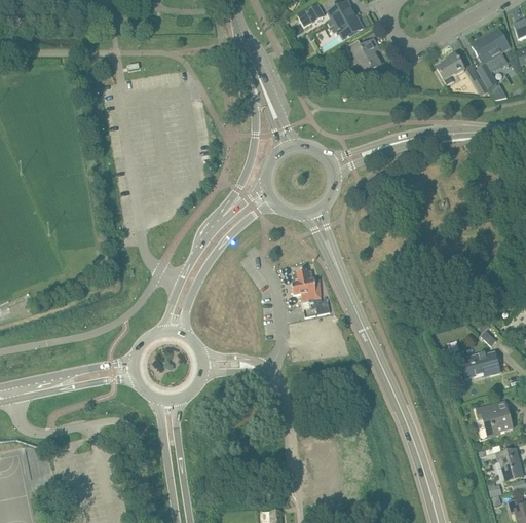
[(0,0),(0,9),(10,2),(8,0),(0,0)]
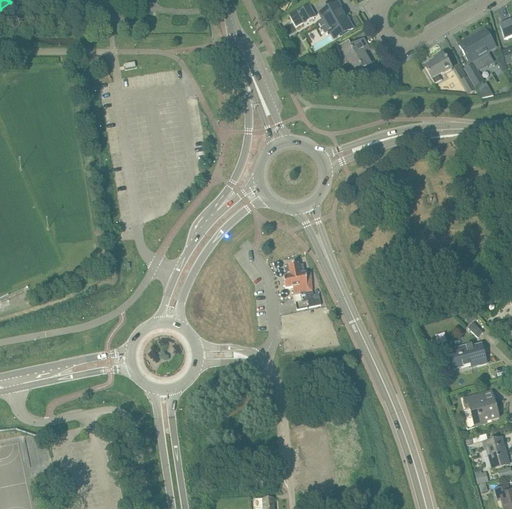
[(343,15),(345,14),(338,0),(319,11),(334,37),(353,26),(352,26),(349,27),(343,15)]
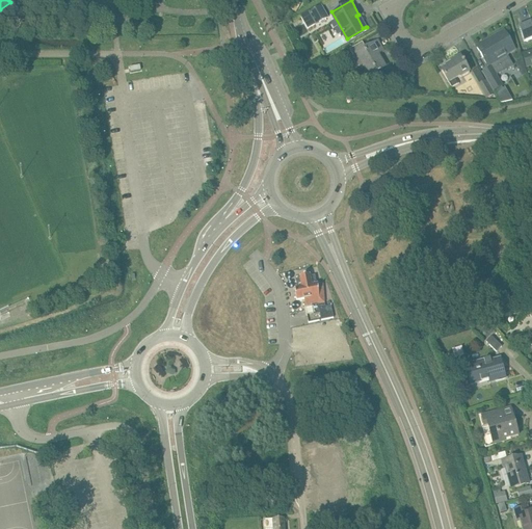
[(300,14),(308,26),(315,22),(316,23),(328,16),(321,3),(310,9),(310,8),(300,14)]
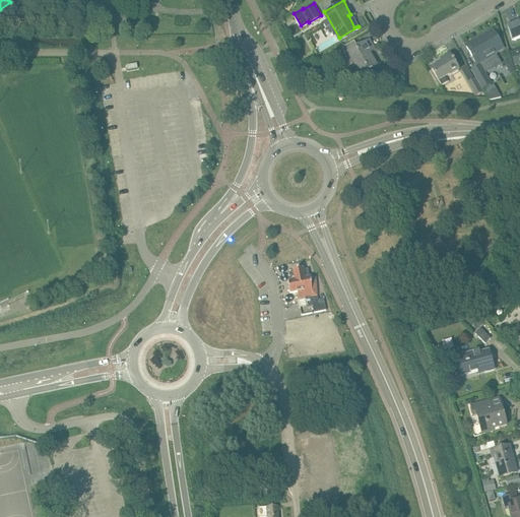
[(519,18),(508,22),(512,38),(519,35),(519,18)]
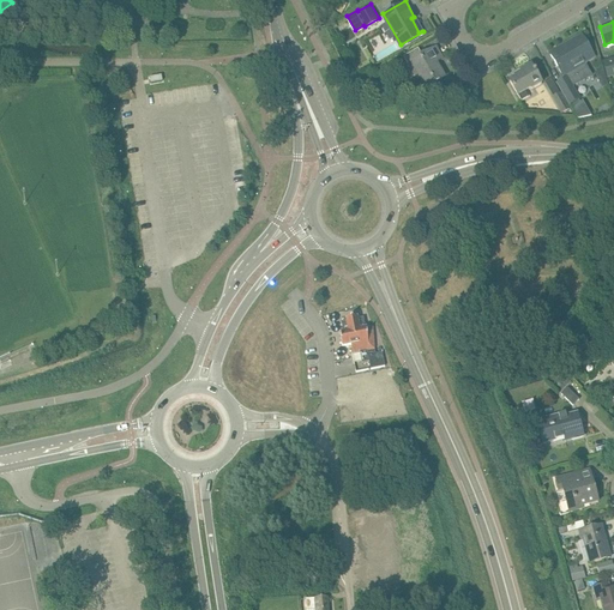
[(561,46),(551,52),(565,77),(558,80),(570,102),(570,101),(572,104),(571,104),(578,116),(591,113),(583,98),(581,100),(578,96),(579,96),(572,83),(591,72),(585,59),(594,54),(583,36),(567,44),(567,46),(564,48),(561,46)]
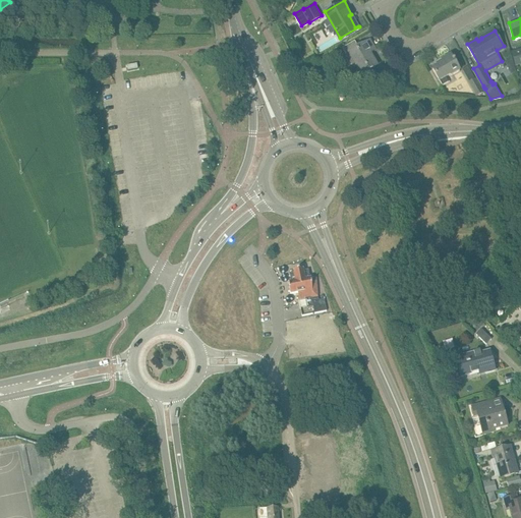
[(349,50),(361,71),(377,63),(369,51),(375,47),(370,38),(358,45),(355,39),(342,46),(346,52),(349,50)]
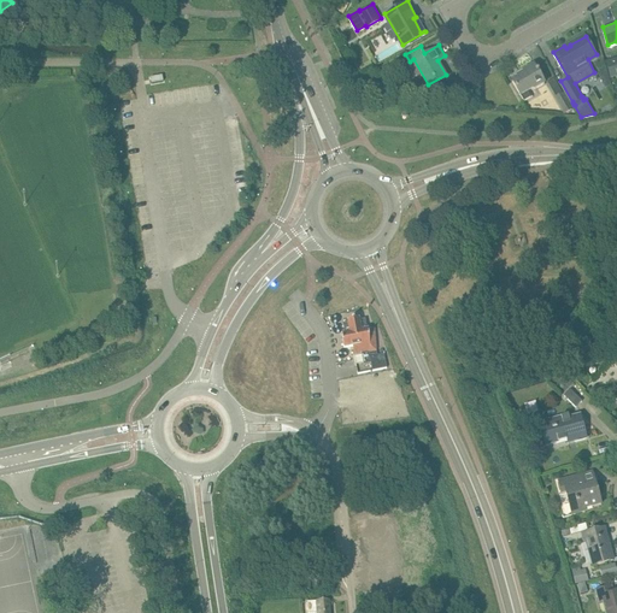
[(616,56),(606,59),(611,74),(616,71),(616,56)]
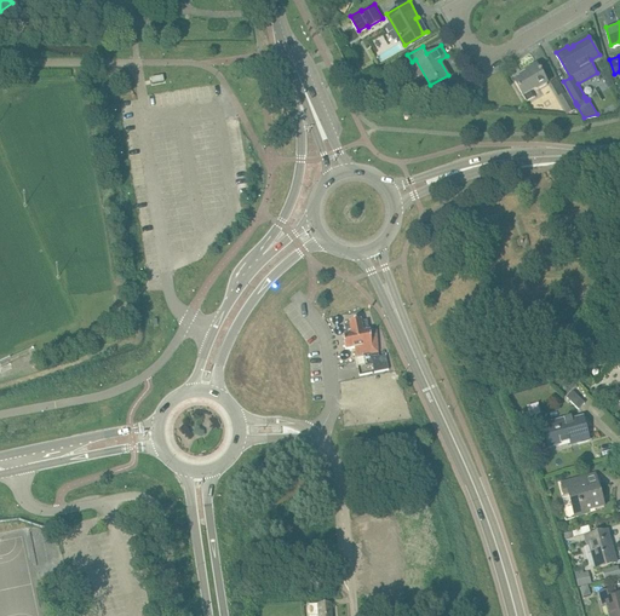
[(528,72),(515,80),(523,93),(527,99),(534,95),(530,90),(537,86),(538,87),(546,81),(540,70),(541,69),(541,68),(539,69),(537,63),(527,69),(528,72)]
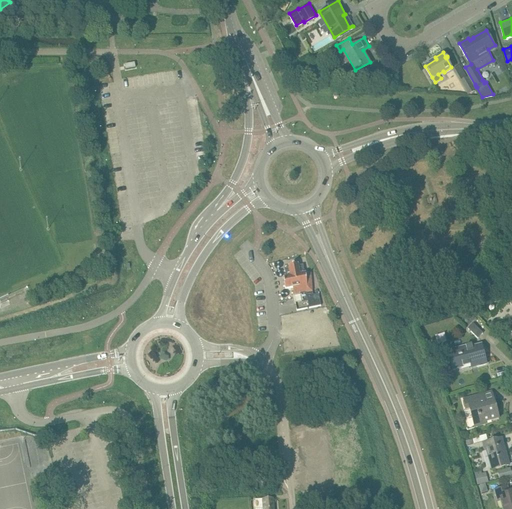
[(502,55),(497,58),(503,70),(507,68),(502,55)]
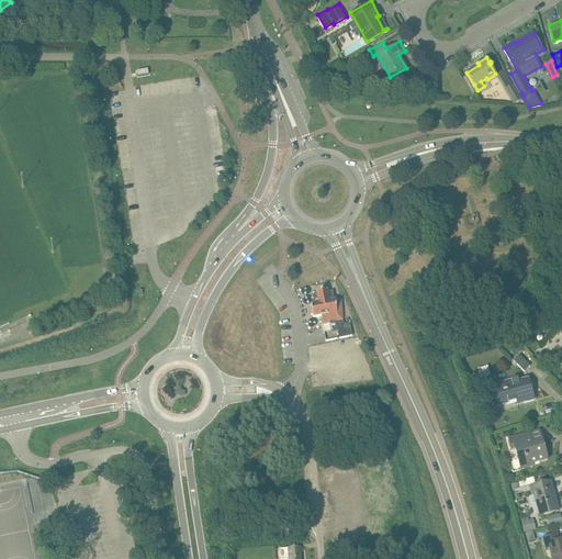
[(336,79),(332,70),(325,74),(328,81),(336,79)]
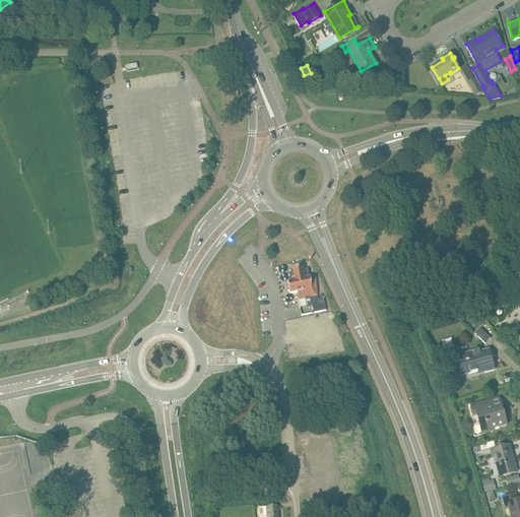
[(468,80),(475,93),(481,89),(474,77),(468,80)]
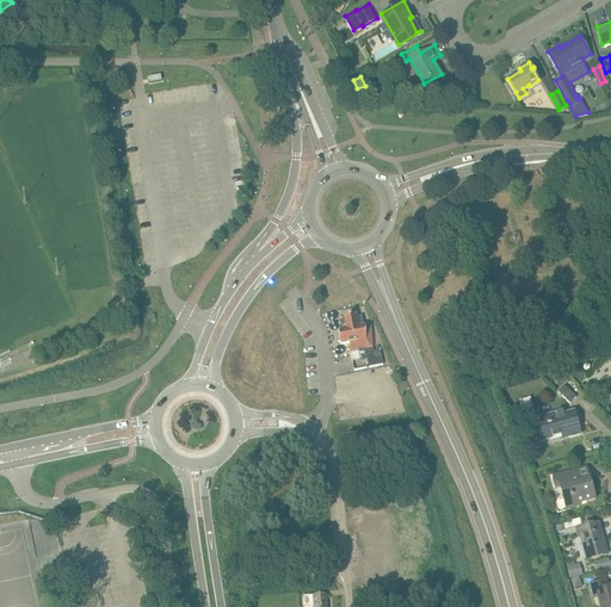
[(341,327),(339,328),(340,341),(350,340),(350,348),(358,347),(360,358),(368,357),(369,364),(383,361),(380,342),(376,344),(377,348),(374,348),(372,345),(371,322),(365,322),(364,322),(362,314),(356,314),(356,311),(344,314),(345,316),(339,317),(341,327)]
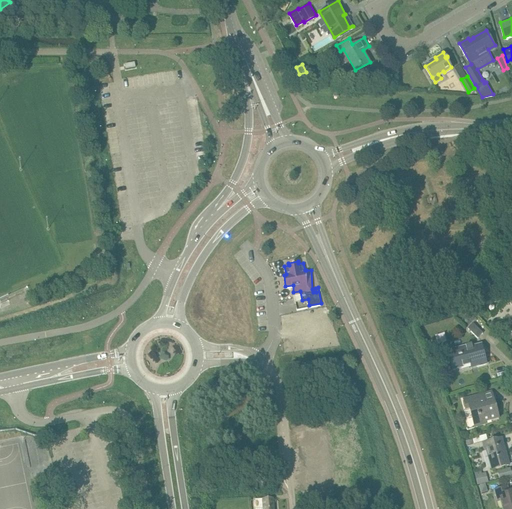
[(468,327),(478,336),(483,331),(473,321),(468,327)]
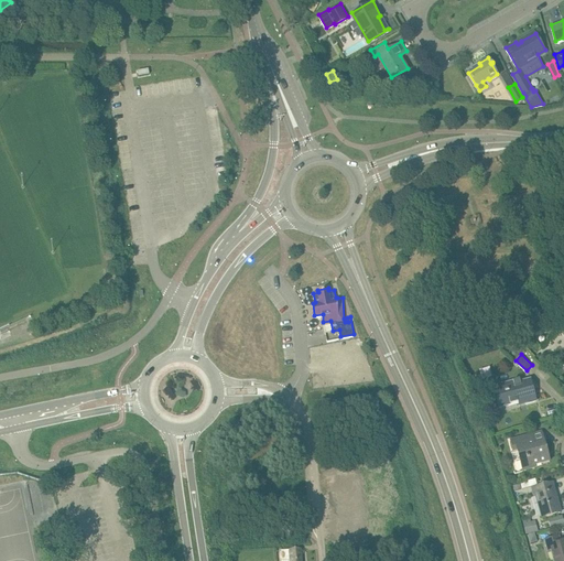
[(494,384),(496,395),(499,406),(524,398),(525,401),(535,398),(530,377),(520,380),(520,377),(494,384)]
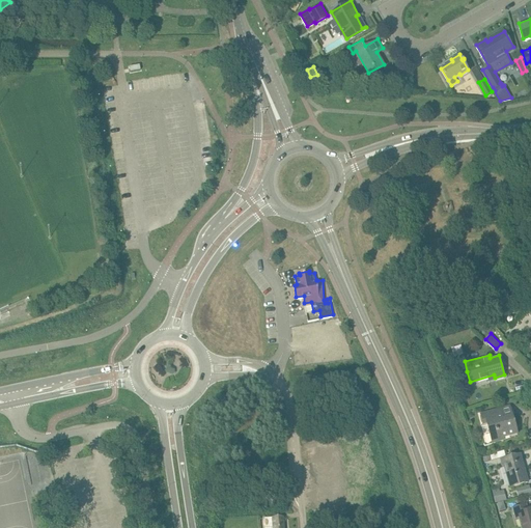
[(480,412),(483,422),(490,420),(493,431),(490,432),(493,441),(503,438),(503,436),(518,432),(511,412),(503,414),(501,406),(480,412)]
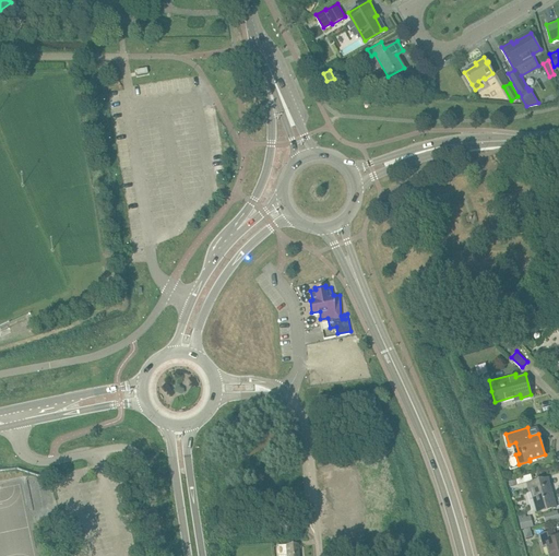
[(537,480),(527,482),(530,489),(532,488),(537,510),(556,506),(551,493),(549,493),(545,477),(547,476),(537,480)]
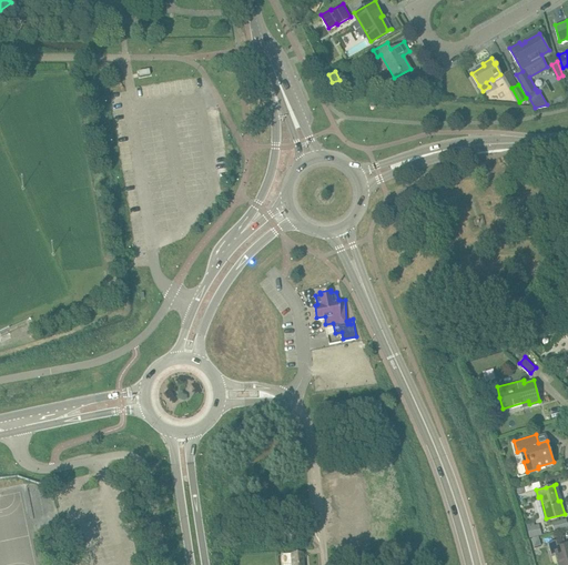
[(564,517),(553,521),(555,530),(566,526),(564,517)]
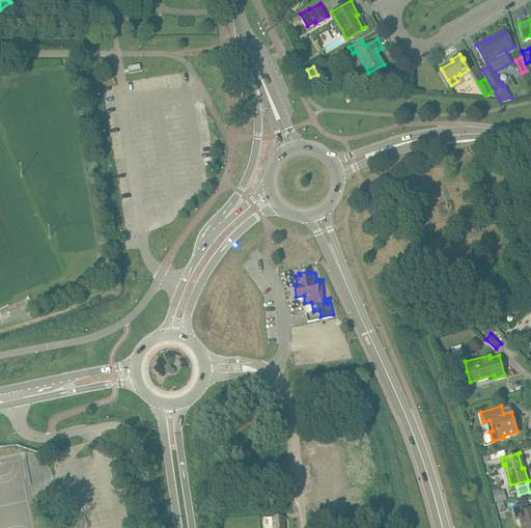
[(499,485),(492,488),(495,501),(506,498),(504,488),(500,489),(499,485)]
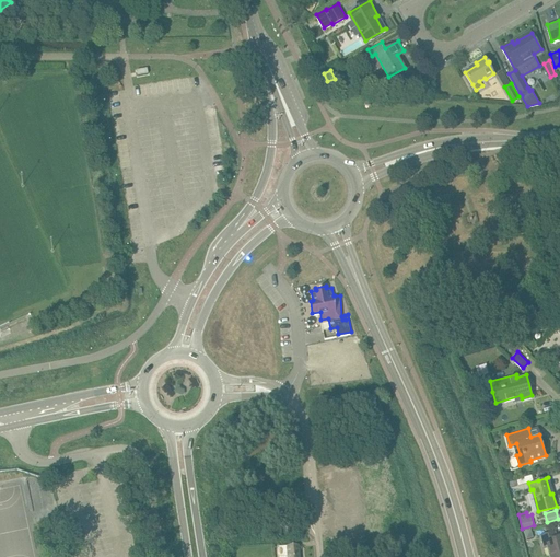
[(555,530),(540,533),(543,541),(546,540),(550,556),(559,556),(559,534),(556,536),(555,530)]
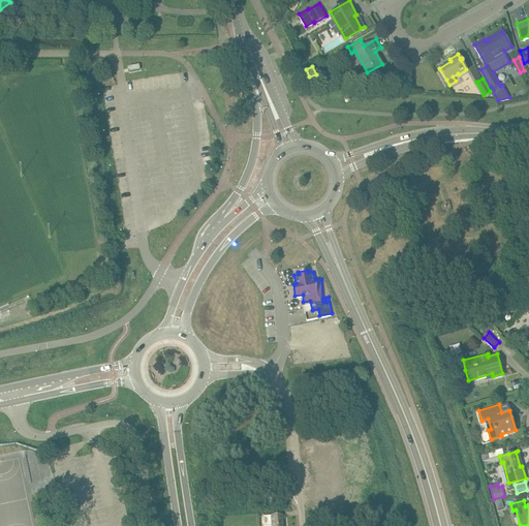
[(269,514),(262,514),(263,524),(272,523),(271,525),(282,525),(282,513),(272,514),(269,514)]
